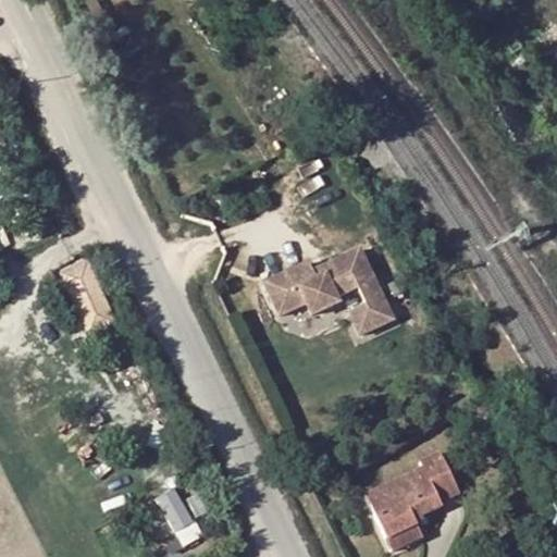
[(309,261),(262,282),(277,317),(306,305),(311,317),(345,301),(342,296),(360,288),(367,304),(350,310),(361,333),(393,318),(360,247),(312,269),(309,261)]
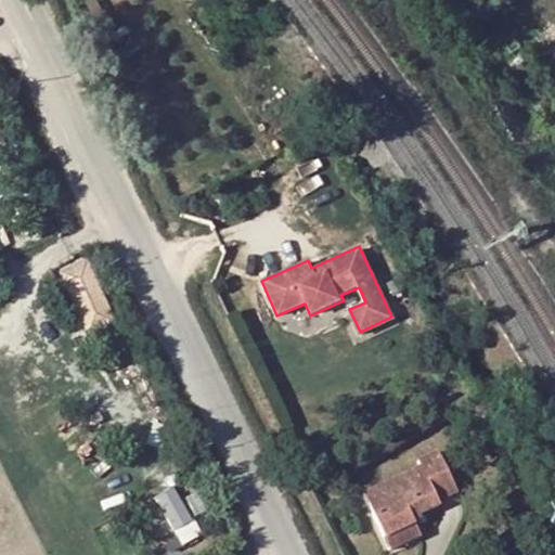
[(93,331),(120,319),(94,258),(67,269),(93,331)]
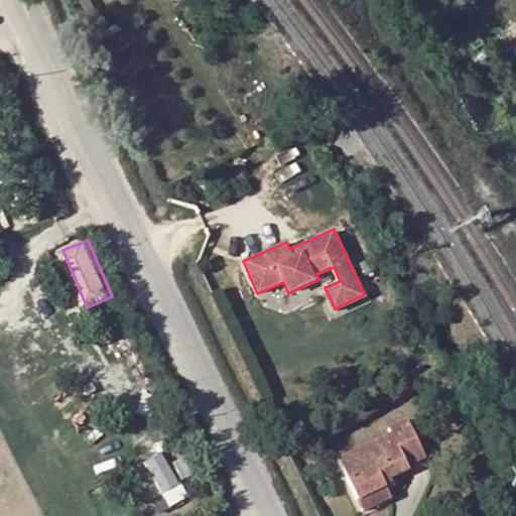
[(389,429),(392,434),(338,461),(357,501),(385,488),(393,484),(392,481),(410,472),(408,468),(427,458),(408,419),(389,429)]
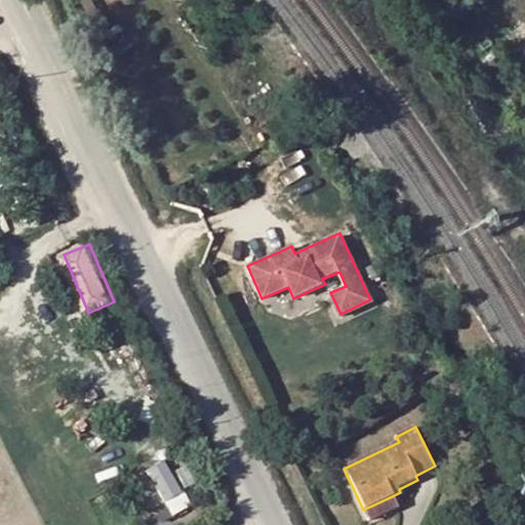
[(174,459),(154,467),(171,515),(192,508),(174,459)]
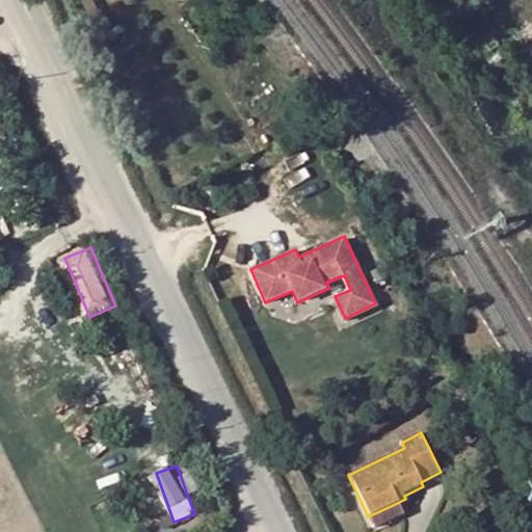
[(403,515),(397,503),(368,516),(374,530),(403,515)]
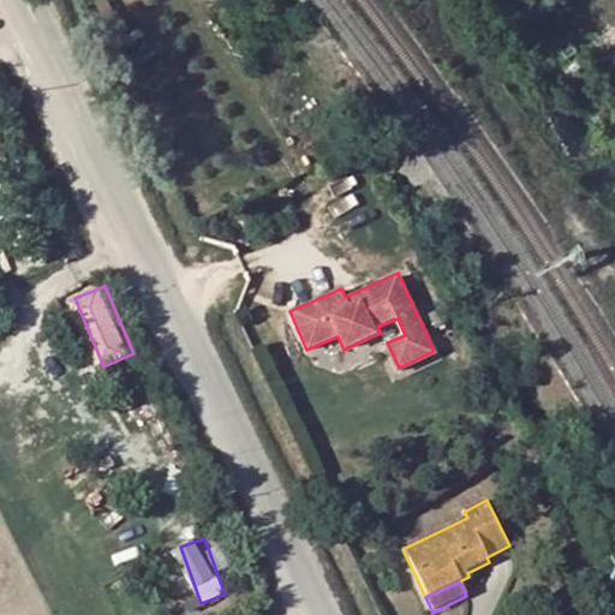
All buildings are outlined.
